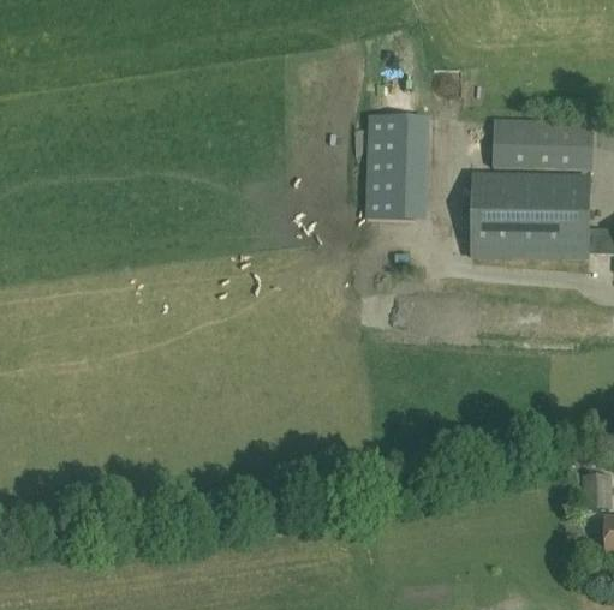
[(592,120),(493,118),(492,168),(591,171),(592,120)]
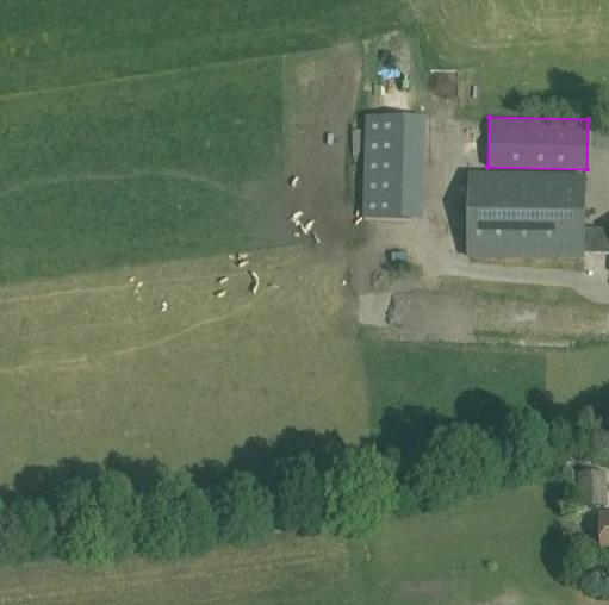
[(409,154),(395,155),(397,184),(411,182),(409,154)]
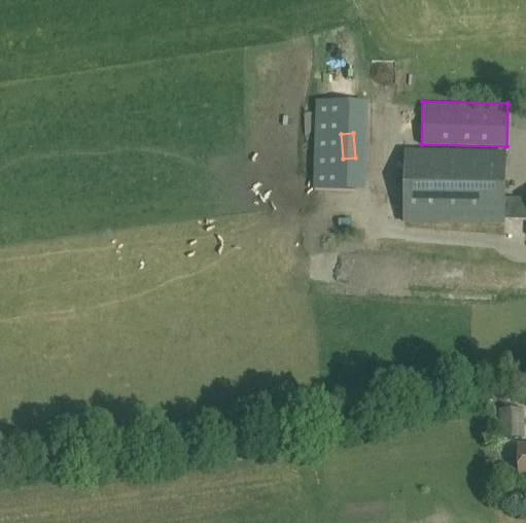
[(525,197),(503,197),(504,153),(405,152),(404,217),(502,219),(503,217),(525,217),(525,197)]
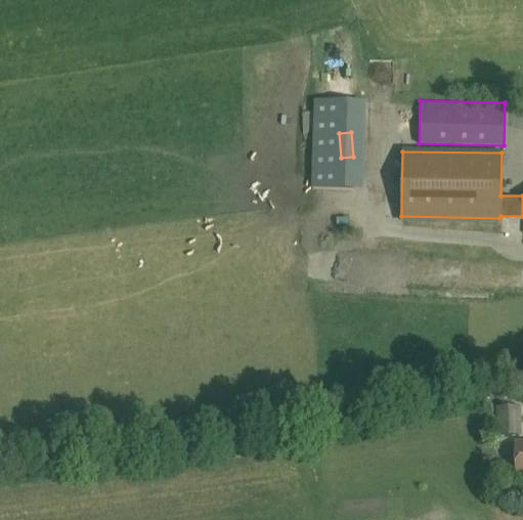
[(522,400),(503,402),(505,432),(522,430),(522,400)]
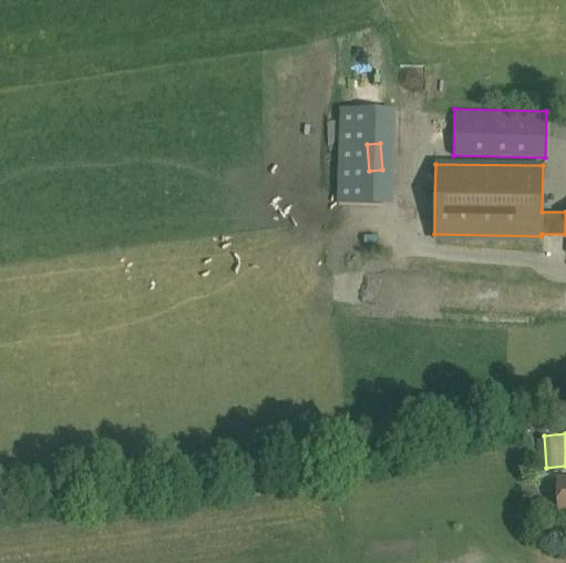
[(554,498),(555,471),(546,471),(545,498),(554,498)]
